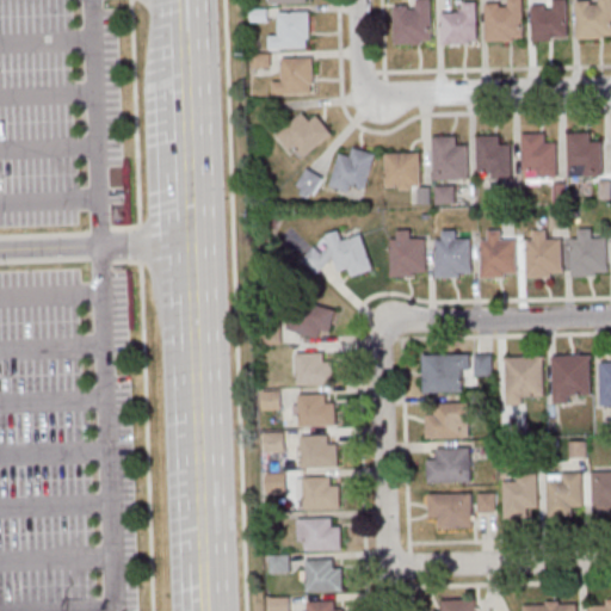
[(395,44),(433,44),(433,0),(417,0),(418,8),(395,8),(395,44)]
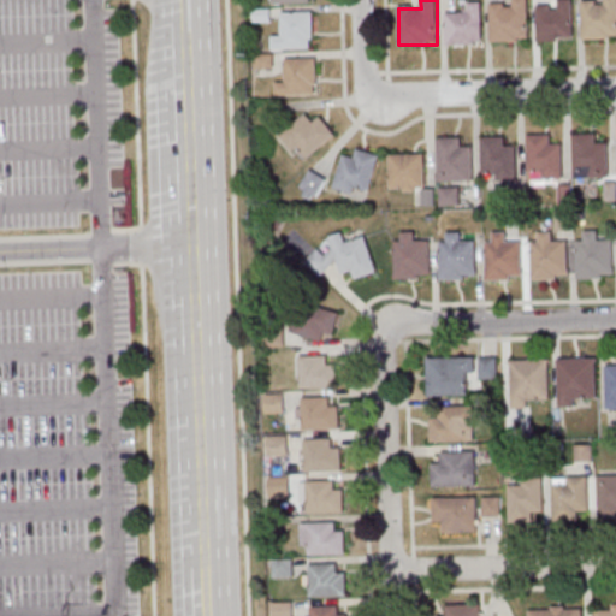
[(528,42),(528,0),(511,0),(511,5),(491,5),(491,42),(528,42)]
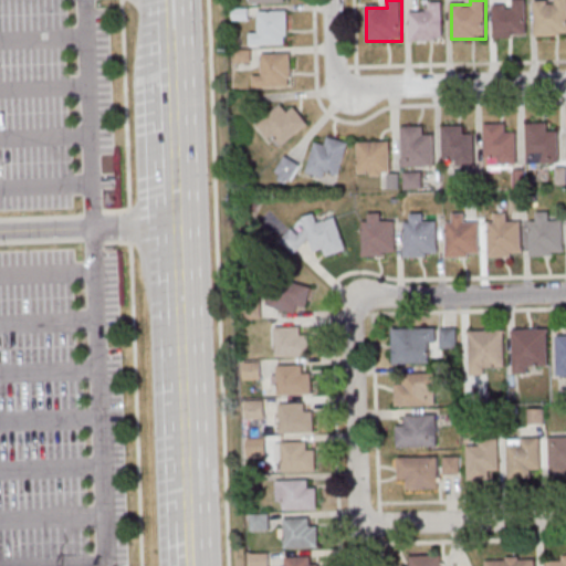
[(536,0),(536,35),(565,35),(565,0),(554,0),(555,0),(536,0)]
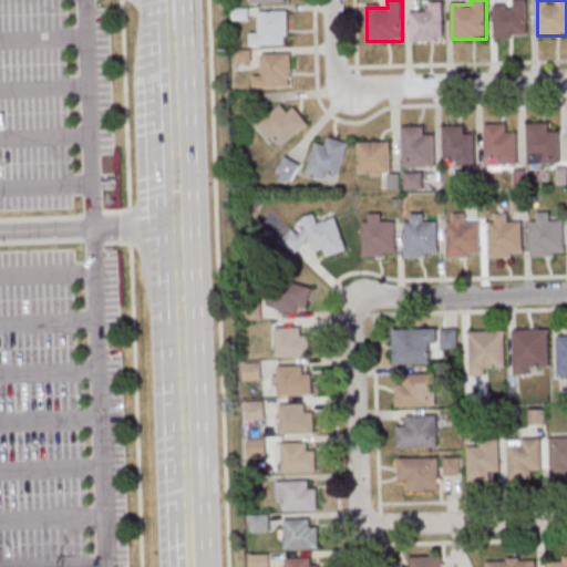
[(412,12),(412,41),(444,41),(444,1),(426,1),(426,12),(412,12)]
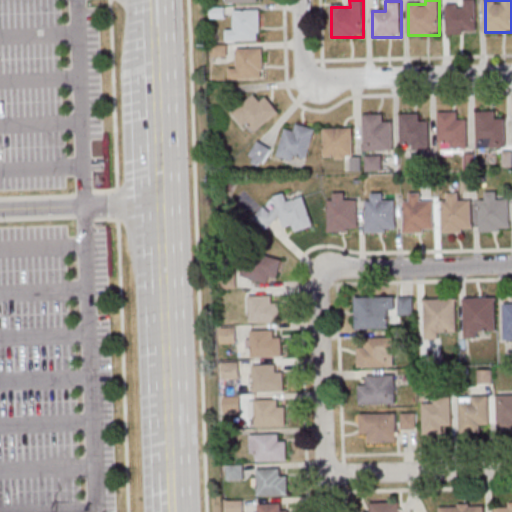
[(447,35),(477,35),(477,2),(447,2),(447,35)]
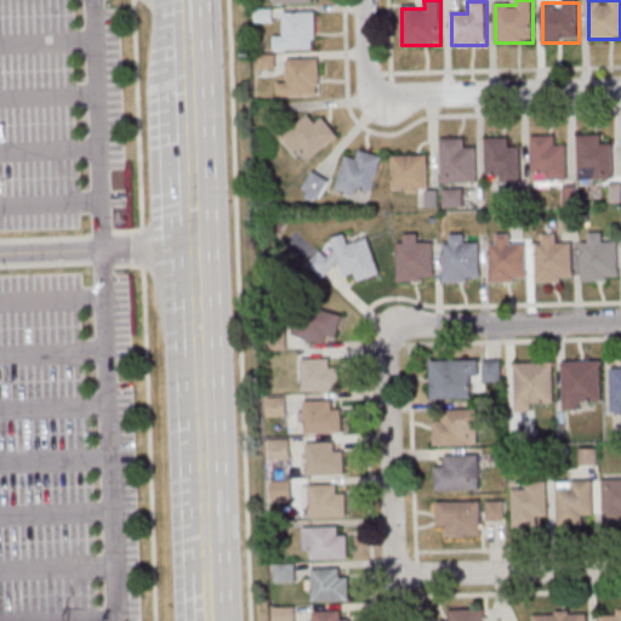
[(274,49),(317,49),(317,11),(286,11),(286,36),(274,36),(274,49)]
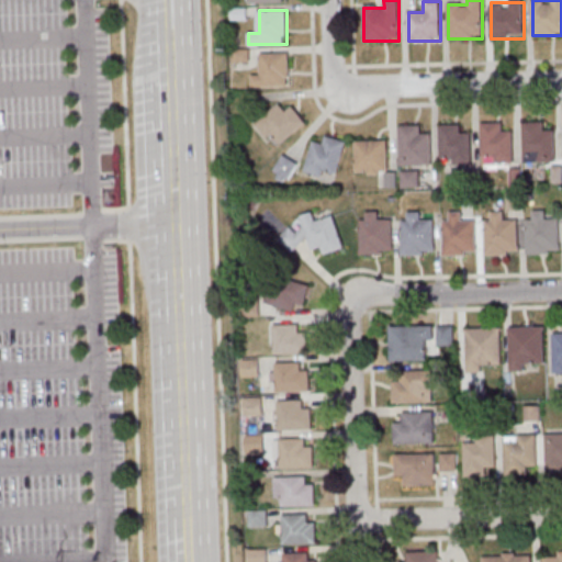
[(290,86),(290,52),(261,53),(261,75),(251,75),(251,87),(290,86)]
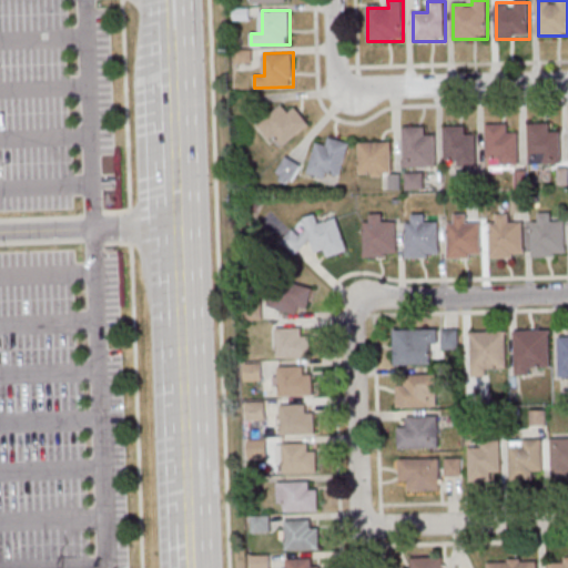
[(295,107),(287,112),(281,104),(259,123),(280,149),(310,123),(295,107)]
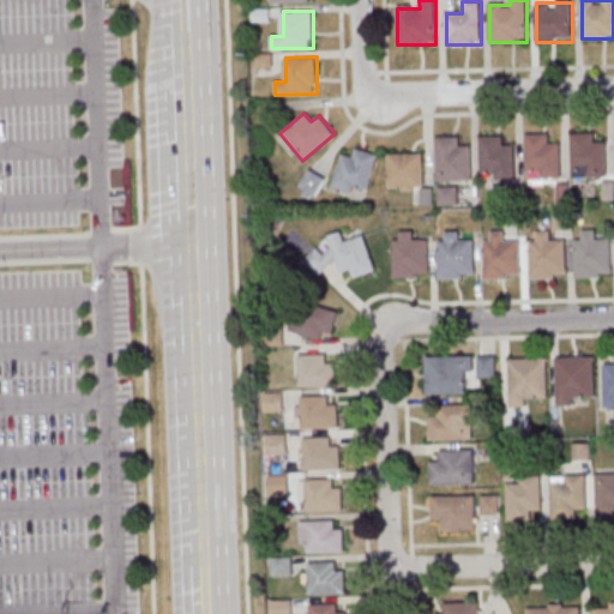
[(525,134),(548,133),(548,144),(559,143),(560,176),(541,178),(541,170),(525,170),(525,134)]
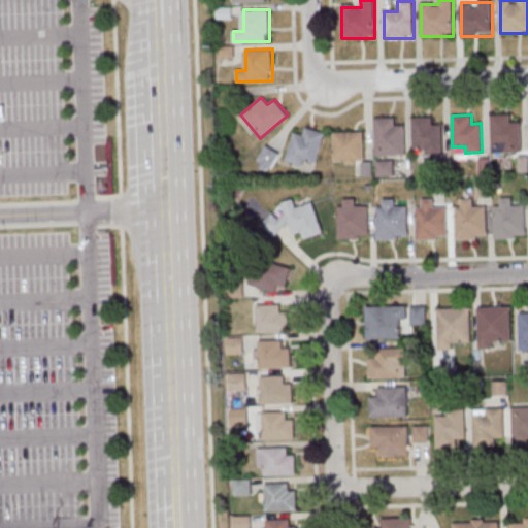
[(490,114),(510,114),(510,123),(520,123),(521,152),(503,152),(503,145),(491,146),(490,114)]
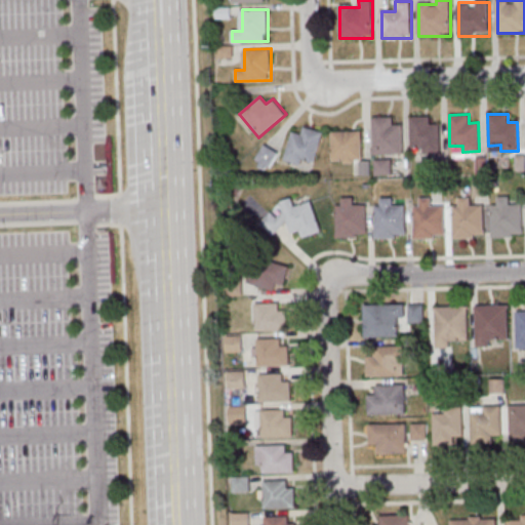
[(410,116),(430,116),(430,124),(439,124),(440,153),(423,153),(423,147),(410,147),(410,116)]
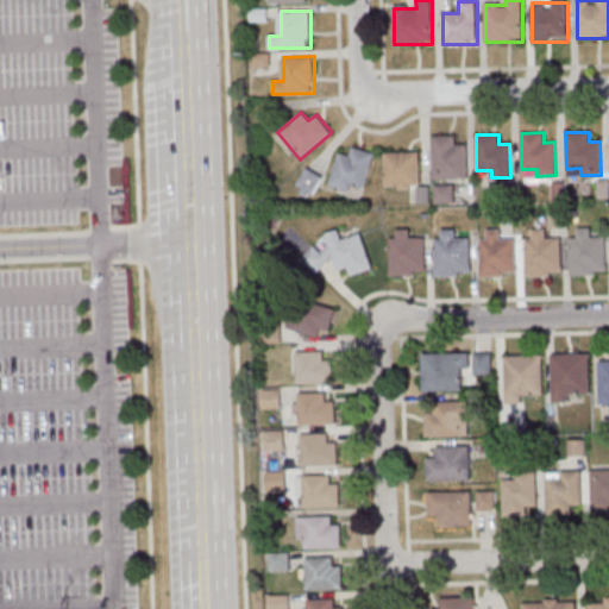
[(432,136),(456,136),(456,145),(466,145),(468,179),(433,179),(432,136)]
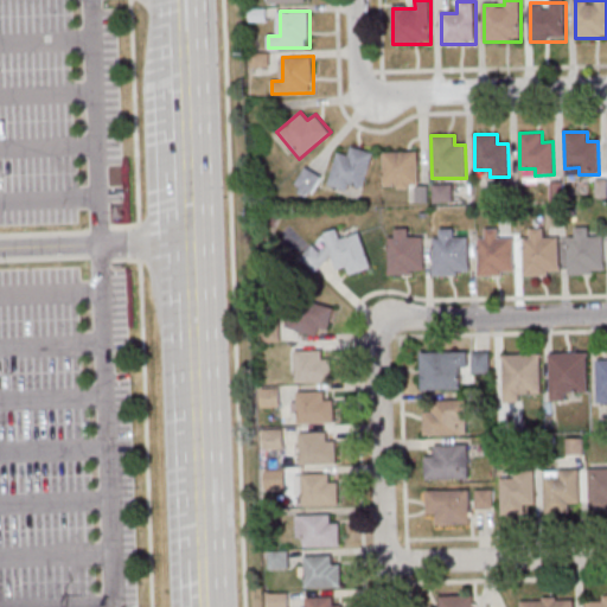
[(339,153),(330,183),(362,193),(375,152),(353,146),(350,157),(339,153)]
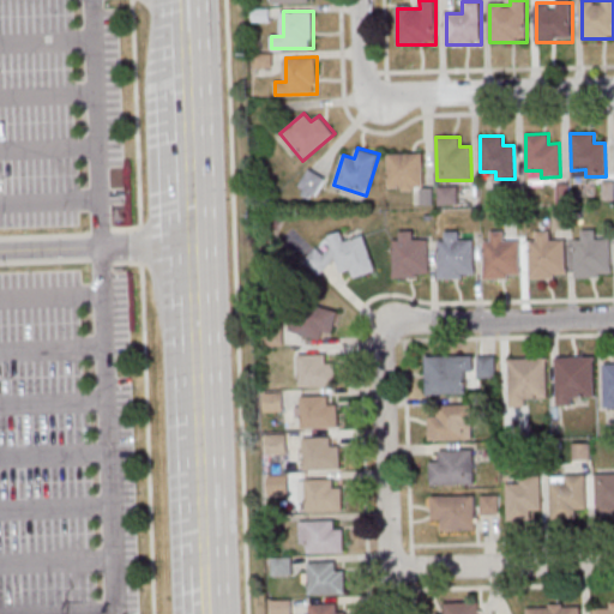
[(423,154),(389,154),(389,188),(423,188),(423,154)]
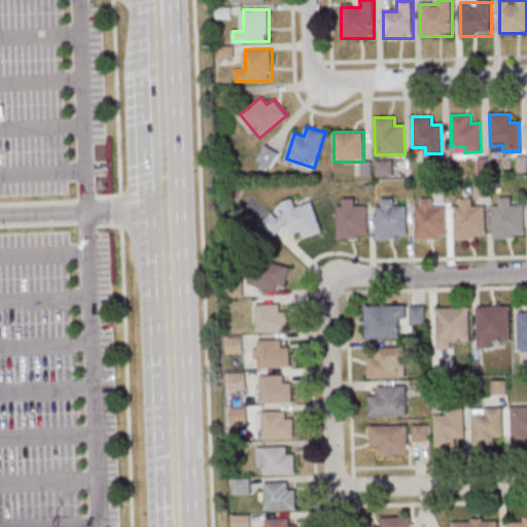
[(280,153),(266,144),(254,163),(269,172),(280,153)]
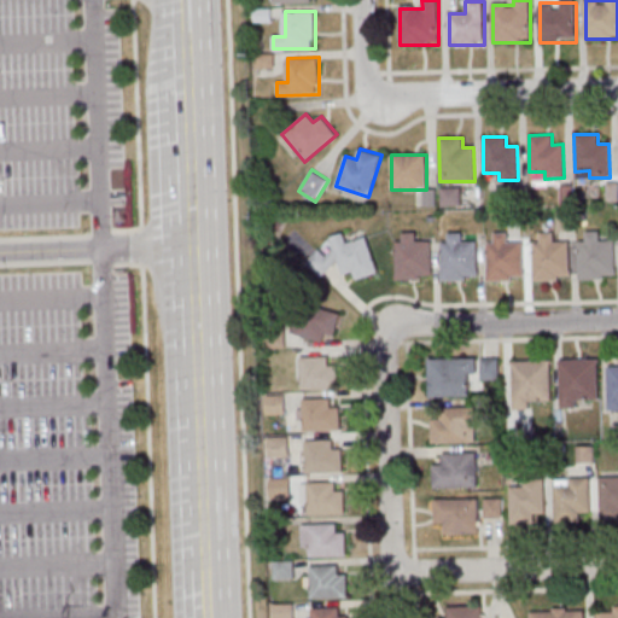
[(443,207),(460,207),(460,190),(443,190),(443,207)]
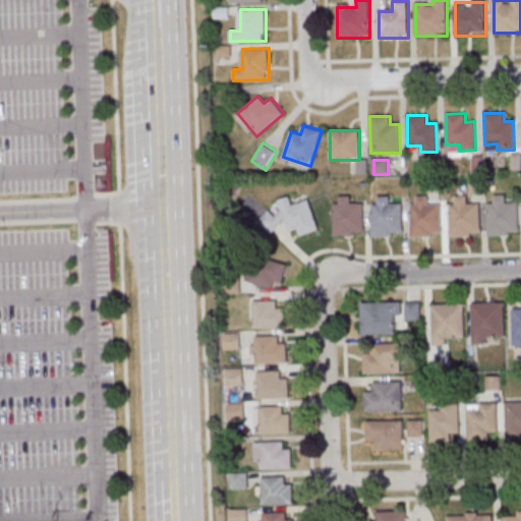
[(488,235),(519,235),(519,204),(507,204),(507,195),(488,195),(488,235)]
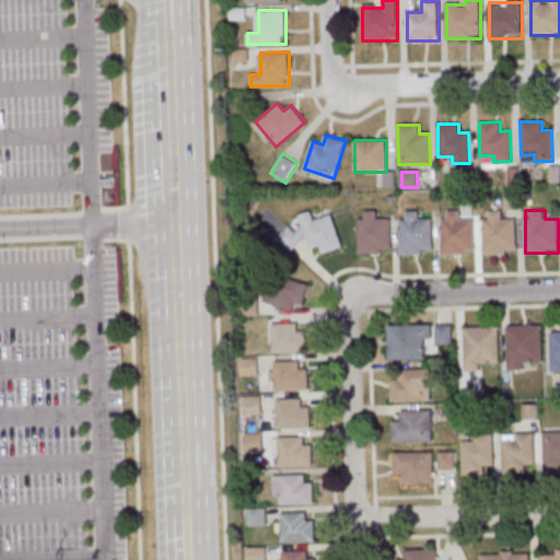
[(432,211),(399,211),(400,255),(433,255),(432,211)]
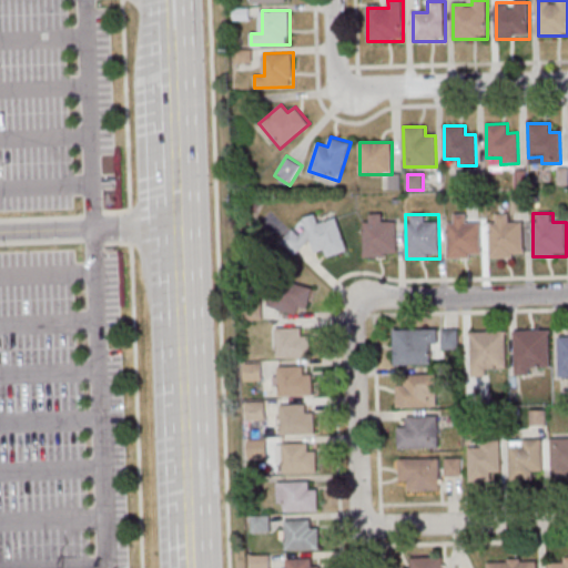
[(525,257),(525,223),(511,223),(511,214),(490,214),(490,257),(525,257)]
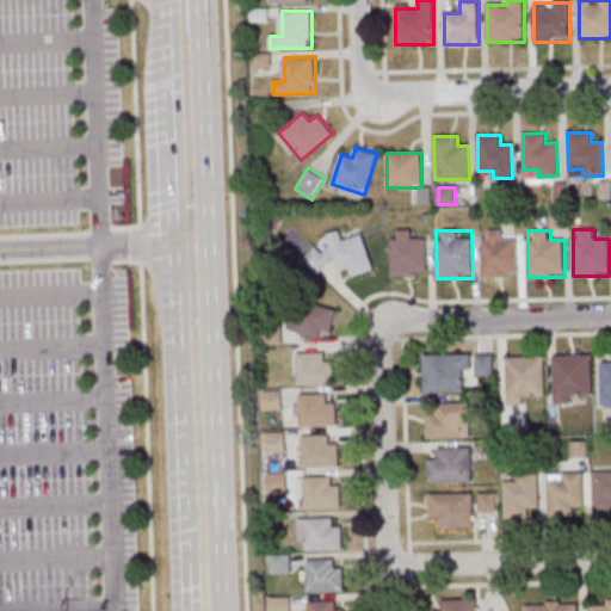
[(413,232),(393,232),(393,277),(426,277),(426,240),(413,240),(413,232)]
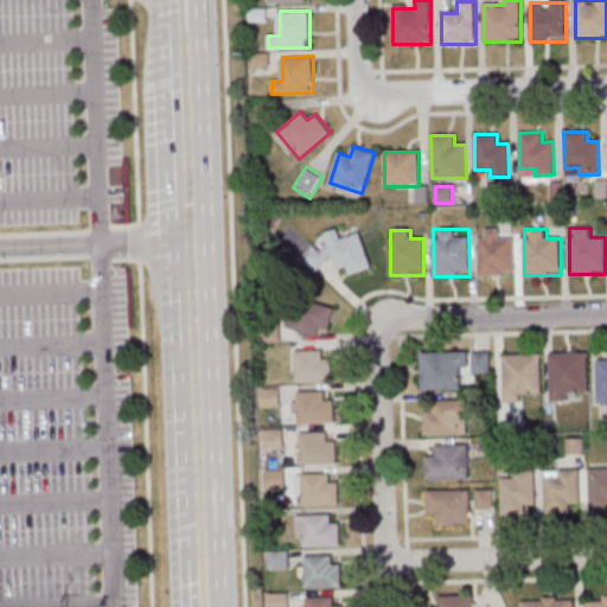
[(479,275),(515,275),(515,238),(500,238),(500,230),(479,230),(479,275)]
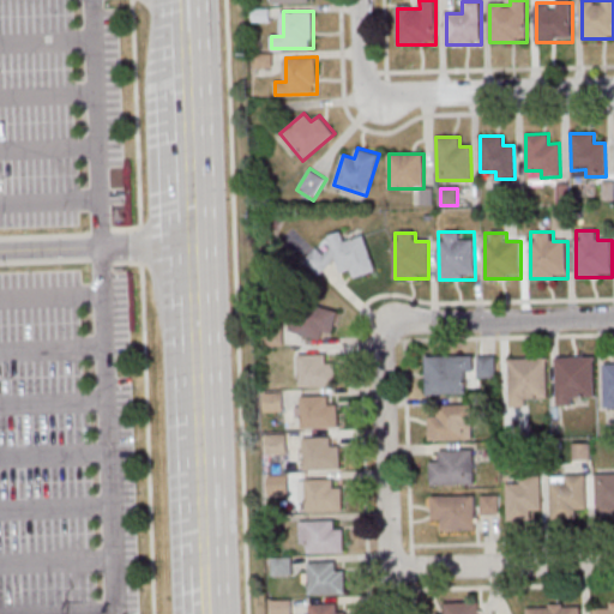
[(355,278),(377,271),(365,235),(344,242),(342,235),(311,246),(319,270),(336,264),(339,275),(351,270),(355,278)]
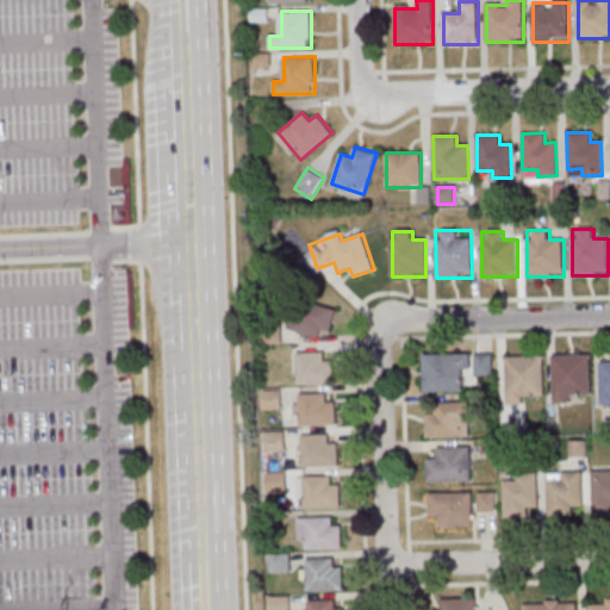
[(328,340),(335,311),(293,299),(286,328),(328,340)]
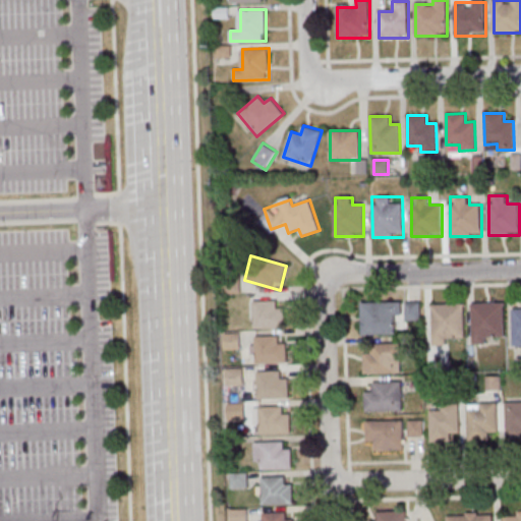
[(252,301),(276,300),(276,307),(285,307),(285,327),(253,328),(252,301)]
